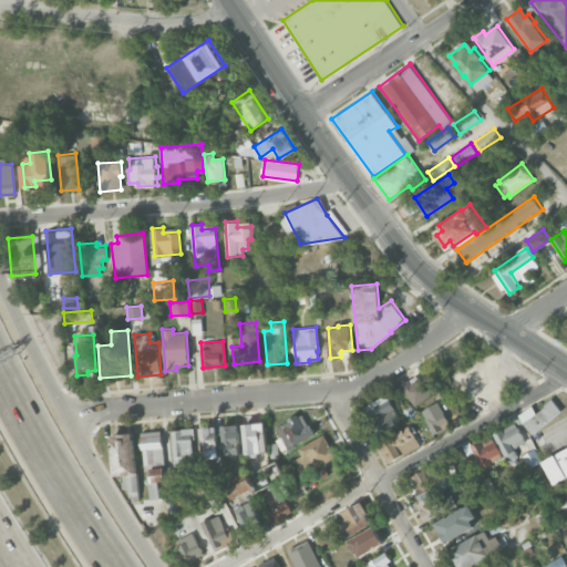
[(400,385),(409,378),(412,382),(419,377),(429,388),(431,385),(435,391),(416,405),(400,385)]
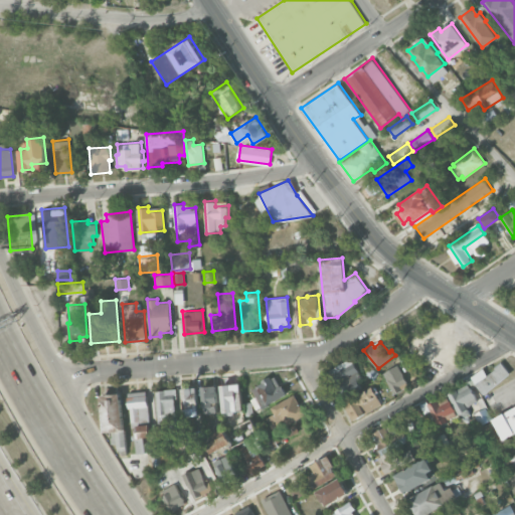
[(328,371),(350,358),(366,383),(343,397),(328,371)]
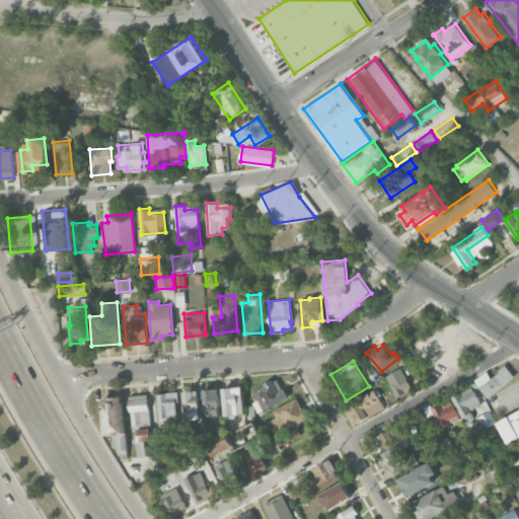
[(487,396),(479,387),(499,371),(498,369),(505,363),(514,375),(487,396)]
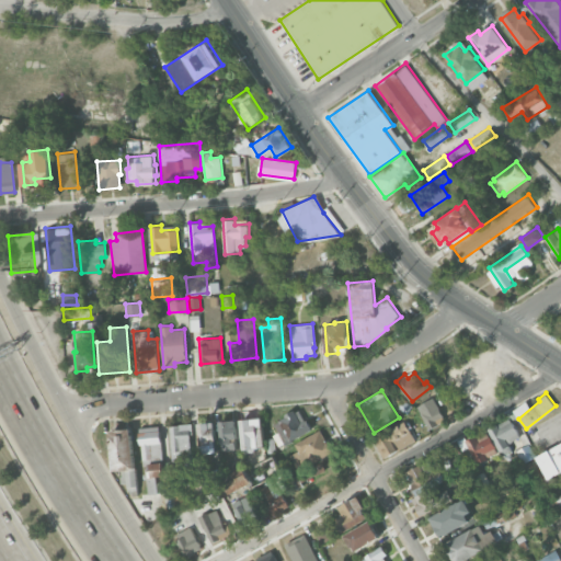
[(418,407),(433,397),(444,414),(435,420),(438,424),(431,428),(418,407)]
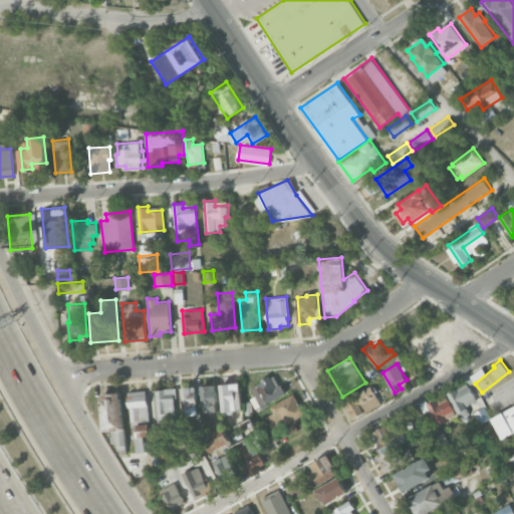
[(261,407),(250,388),(261,381),(260,379),(269,374),(275,387),(281,382),(286,393),(261,407)]
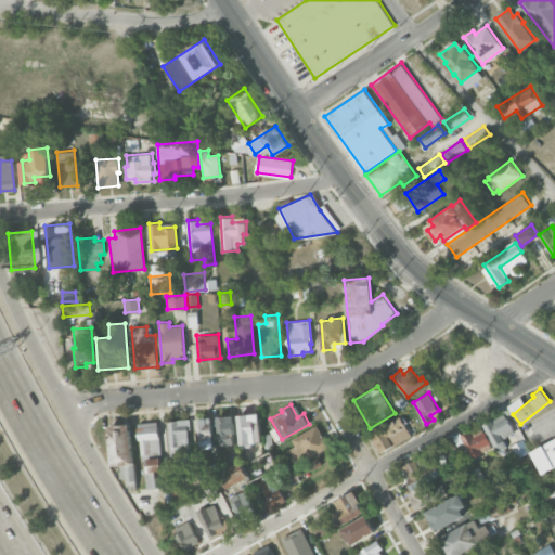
[(237,414),(259,412),(261,441),(250,442),(252,448),(241,449),(237,414)]
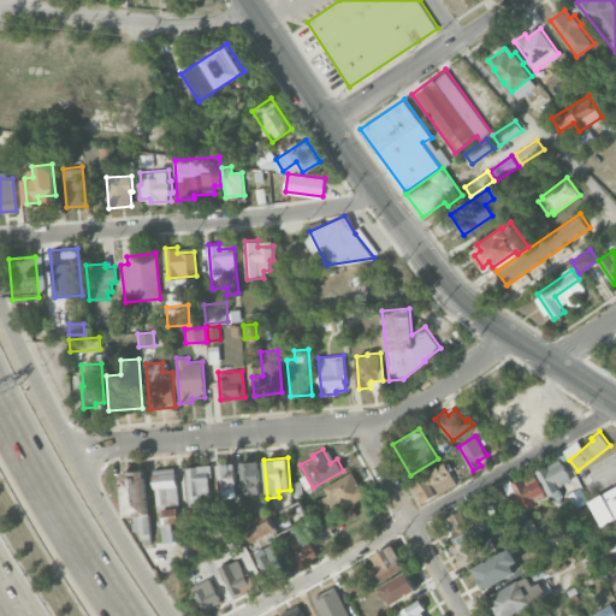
[(546,466),(560,458),(570,478),(557,485),(561,492),(551,498),(535,471),(545,465),(546,466)]
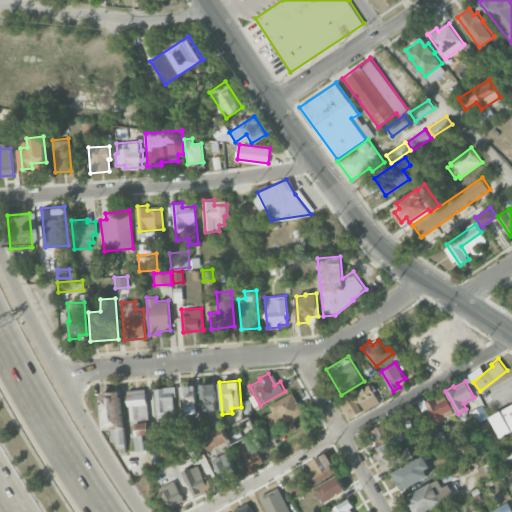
[(202,404),(200,383),(215,382),(217,402),(215,403),(216,409),(204,410),(204,404),(202,404)]
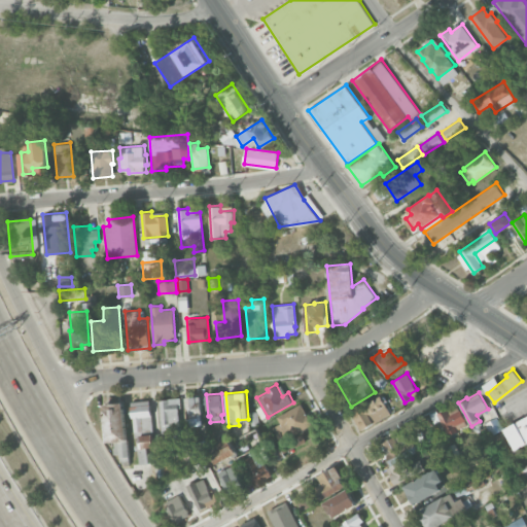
[(189,425),(187,396),(201,395),(203,424),(189,425)]
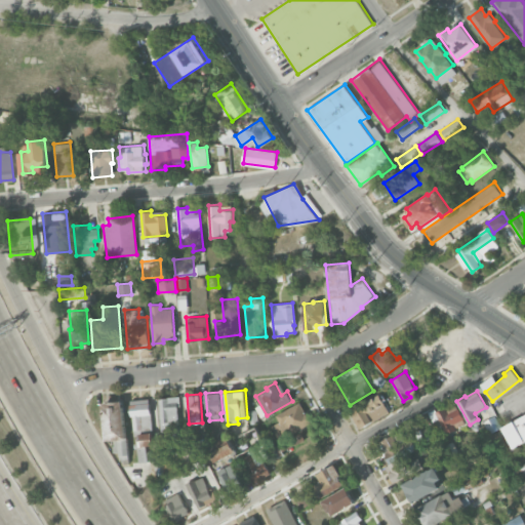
[(350,411),(378,394),(389,411),(360,429),(350,411)]
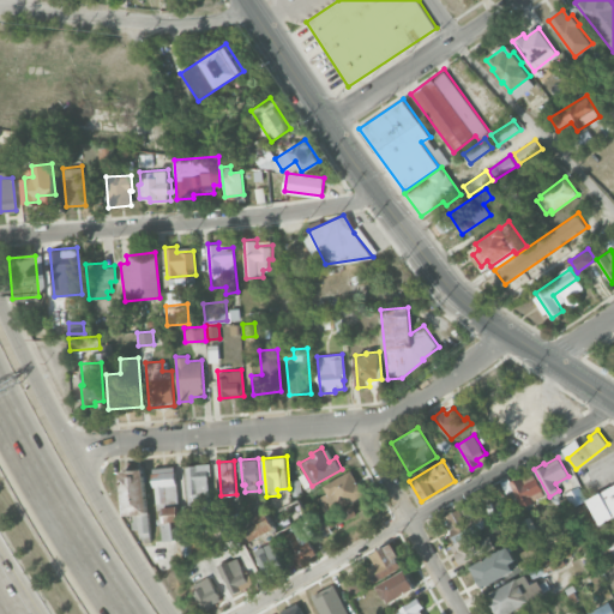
[(186,465),(209,463),(210,474),(208,475),(210,509),(190,511),(186,465)]
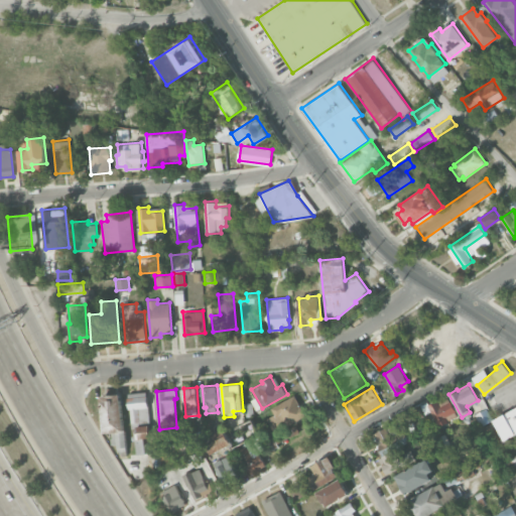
[(128,392),(147,390),(150,425),(148,425),(149,436),(143,437),(145,454),(136,454),(134,439),(132,439),(128,392)]
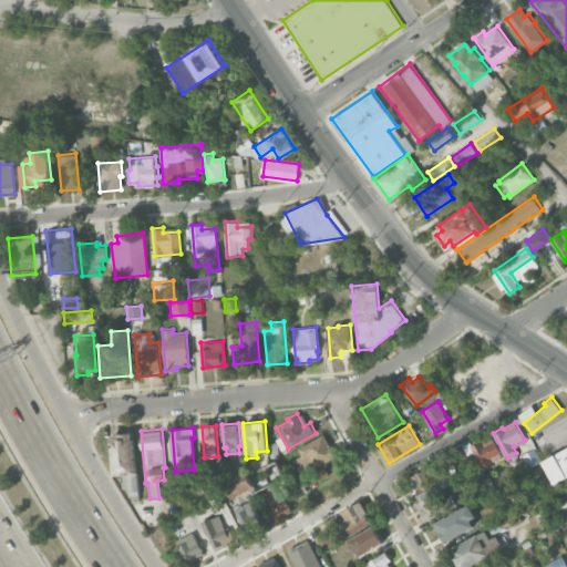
[(114,475),(111,434),(133,432),(136,473),(114,475)]
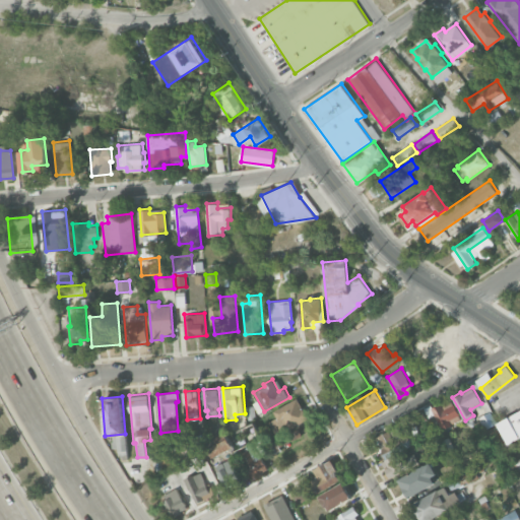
[(273,411),(297,398),(309,418),(277,436),(269,421),(276,417),(273,411)]
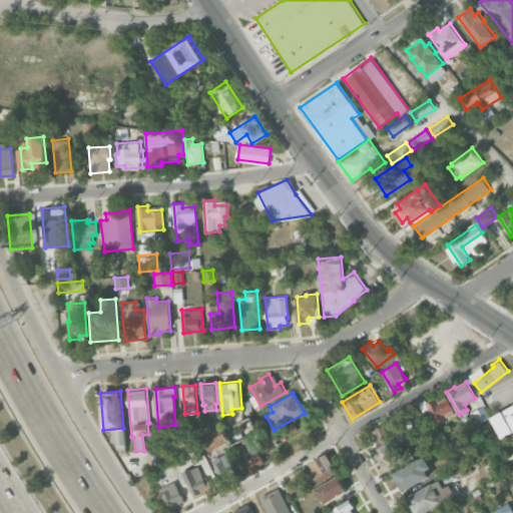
[(455,412),(446,417),(447,419),(437,424),(426,402),(435,397),(437,400),(446,396),(455,412)]
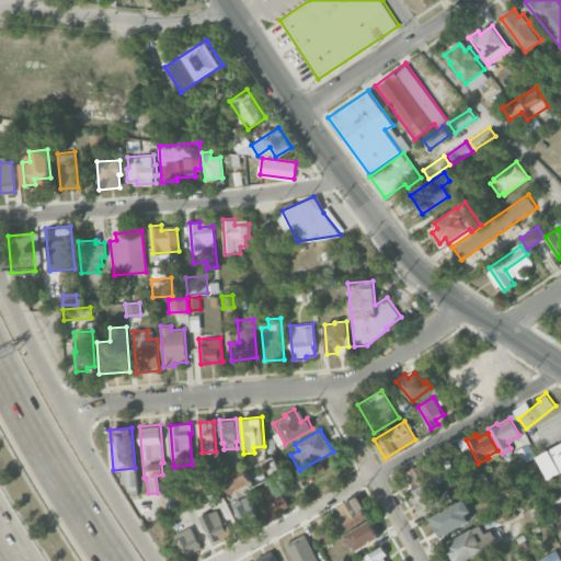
[(516,450),(528,443),(536,456),(524,462),(516,450)]
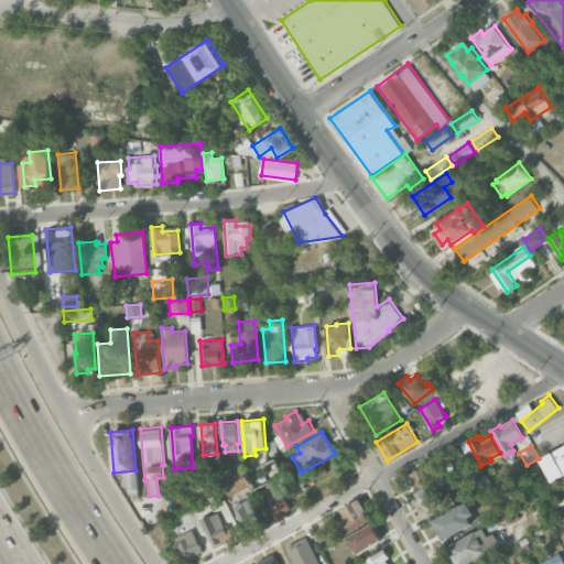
[(550,478),(563,469),(563,446),(540,461),(550,478)]
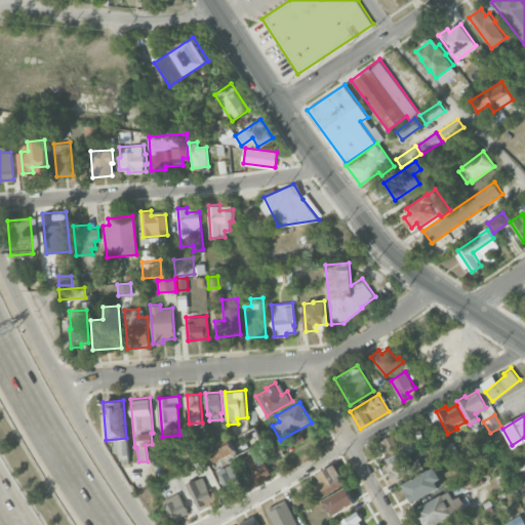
[(237,455),(230,441),(256,426),(265,440),(237,455)]
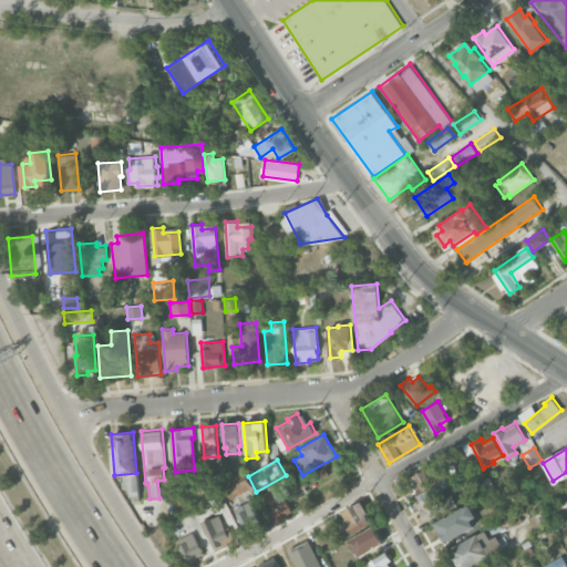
[(421,500),(409,476),(426,467),(433,481),(445,474),(451,484),(421,500)]
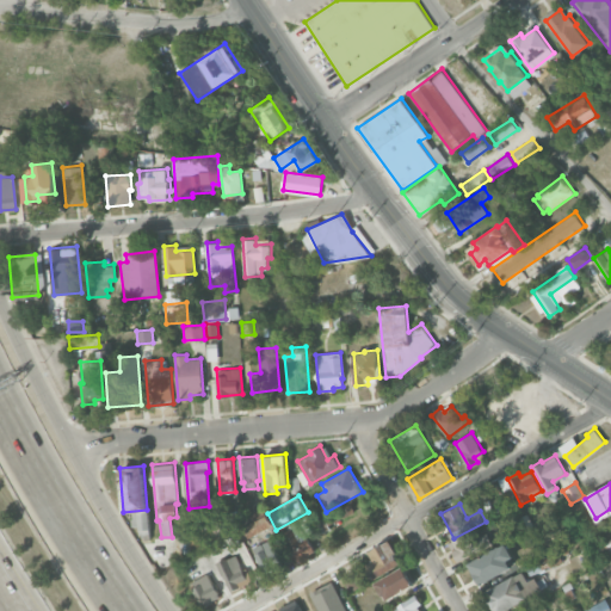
[(271,525),(246,538),(240,528),(266,514),(271,525)]
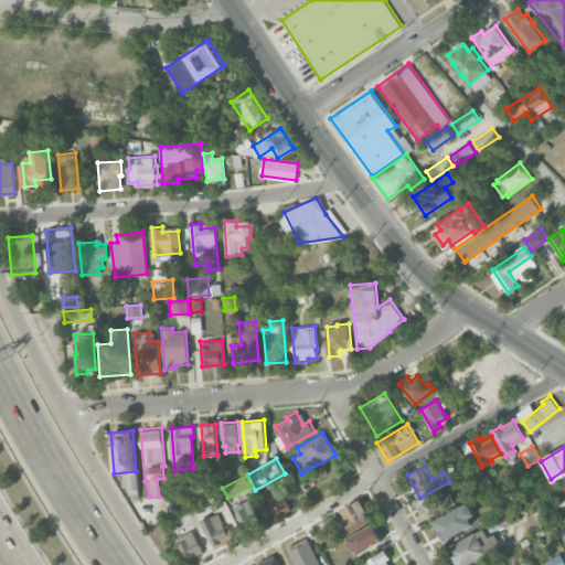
[(268,504),(262,493),(269,489),(276,500),(284,496),(291,509),(274,519),(266,505),(268,504)]
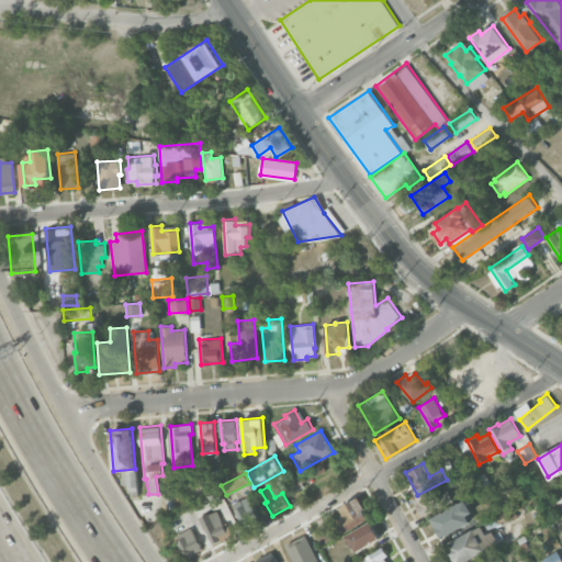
[(420,516),(412,499),(438,486),(441,493),(448,490),(453,498),(420,516)]
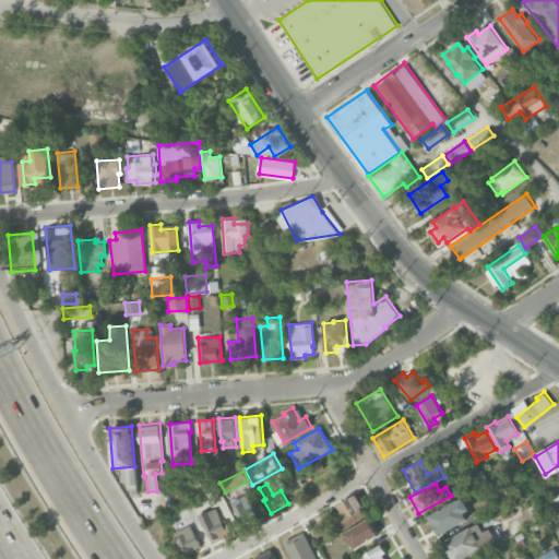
[(229,501),(246,492),(257,511),(248,515),(250,520),(241,524),(229,501)]
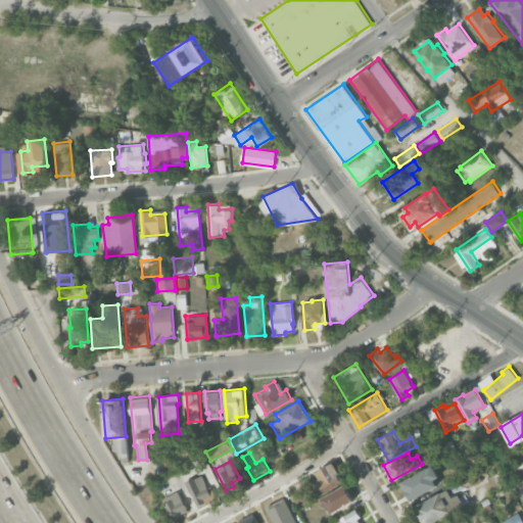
[(320,495),(313,484),(321,479),(316,472),(333,463),(343,481),(320,495)]
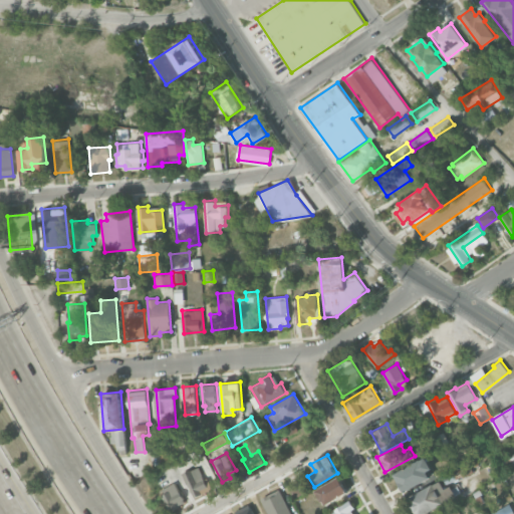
[(405,492),(394,473),(426,456),(433,469),(429,471),(432,477),(405,492)]
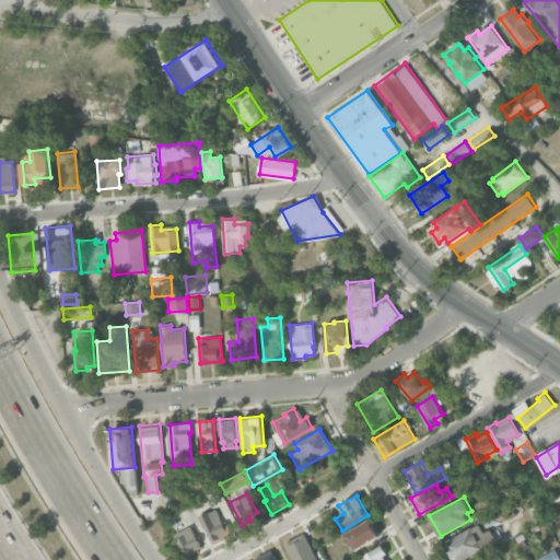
[(198,516),(216,508),(226,531),(219,534),(221,538),(211,543),(198,516)]
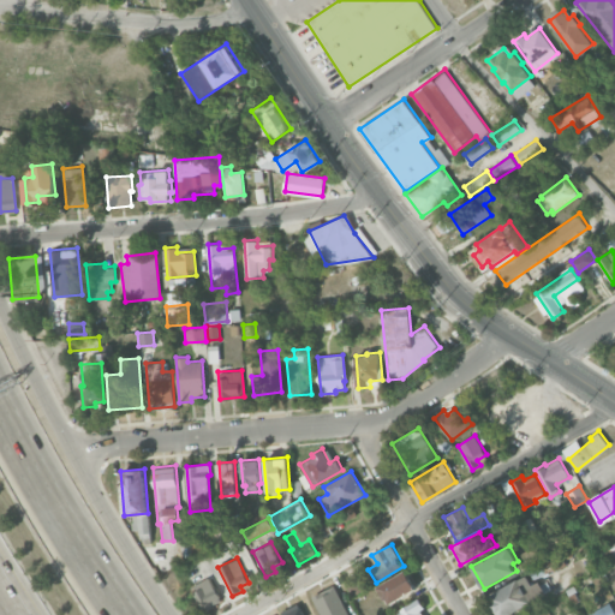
[(377,586),(406,569),(417,589),(388,604),(377,586)]
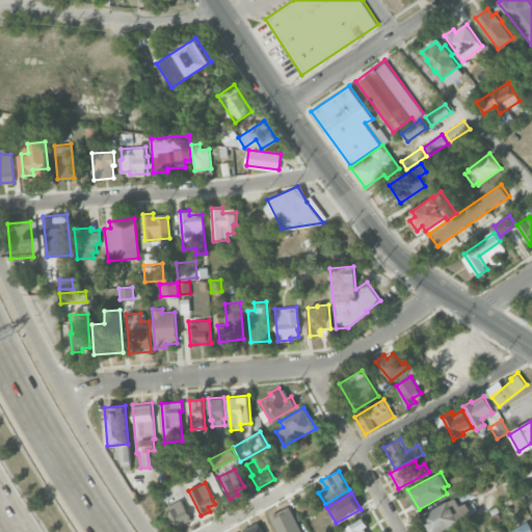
[(162,506),(180,497),(192,520),(175,529),(162,506)]
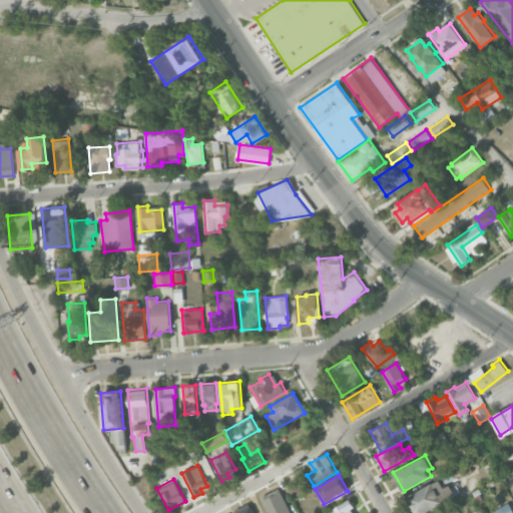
[(289,486),(300,481),(305,491),(294,497),(289,486)]
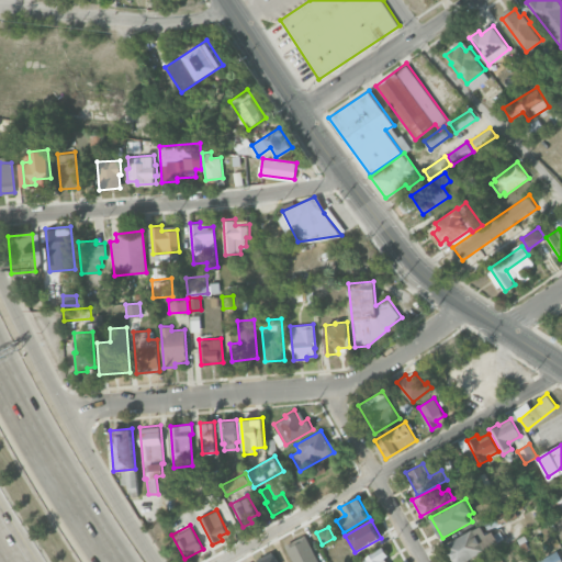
[(464,561),(454,561),(446,546),(474,528),(486,549),(464,561)]
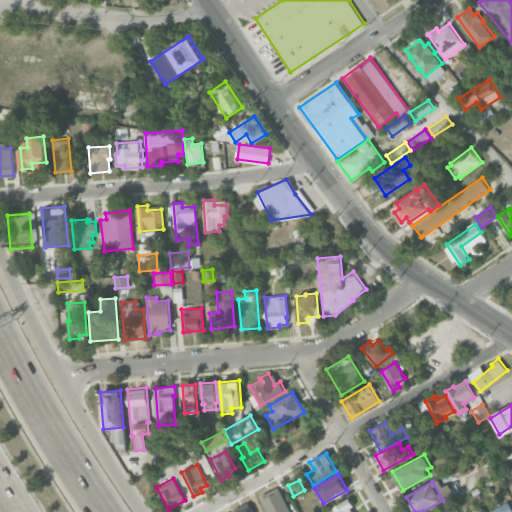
[(268,511),(260,496),(278,487),(290,511),(268,511)]
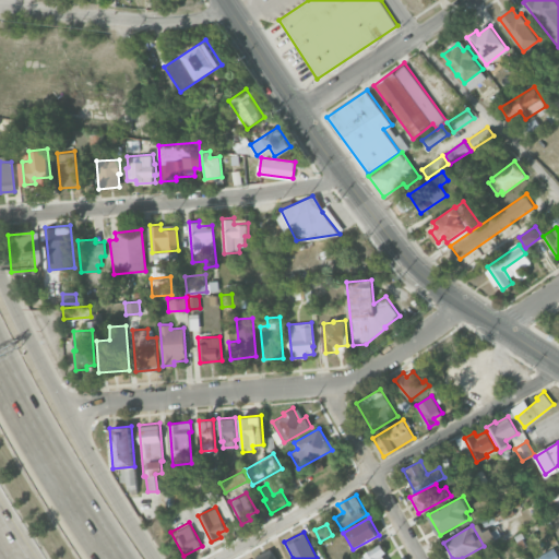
[(385,552),(382,555),(384,558),(357,558),(365,555),(364,554),(380,544),(385,552)]
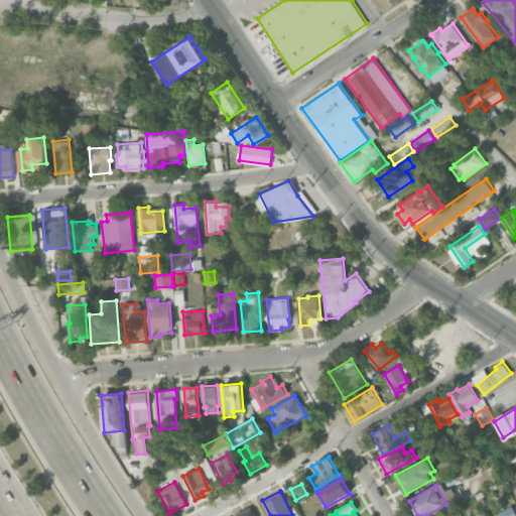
[(236,513),(236,515),(255,515),(251,506),(236,513)]
